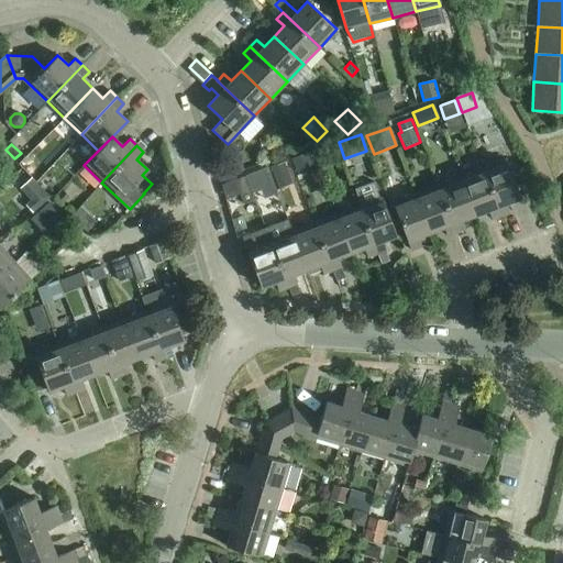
[(326,150),(316,153),(319,161),(328,156),(326,150)]
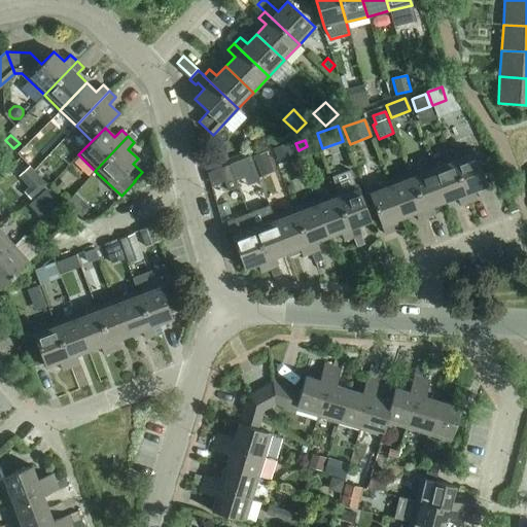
[(292,155),(288,143),(273,148),(277,161),(292,155)]
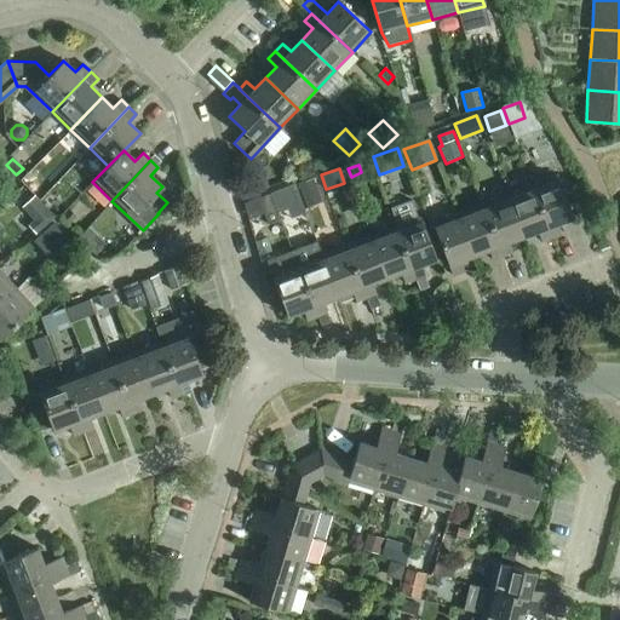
[(269,188),(265,179),(257,176),(248,178),(253,194),(269,188)]
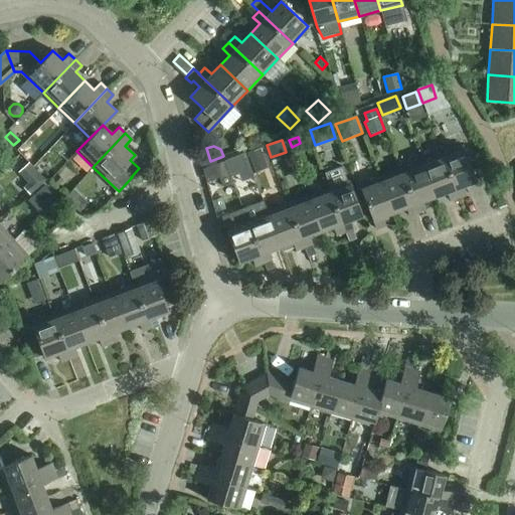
[(463,146),(442,154),(458,197),(466,194),(463,185),(476,180),(463,146)]
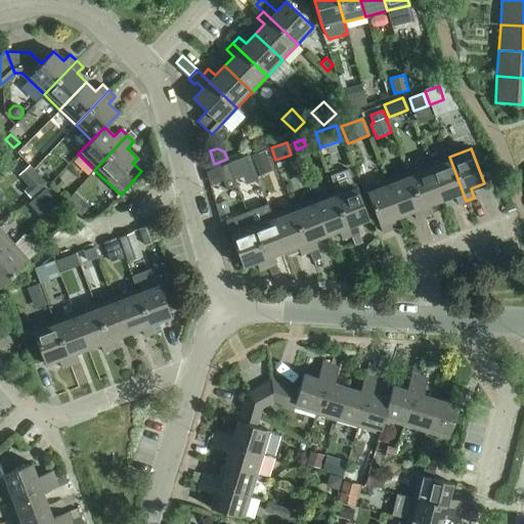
[(272,172),(264,151),(252,157),(259,176),(272,172)]
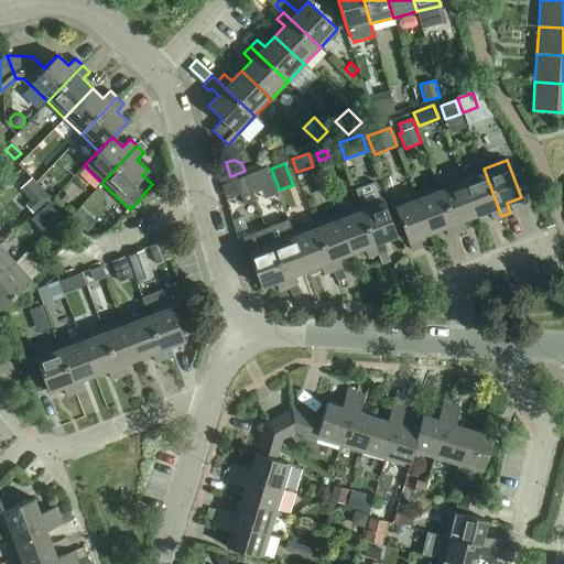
[(484,169),(461,176),(476,215),(489,210),(492,219),(501,216),(484,169)]
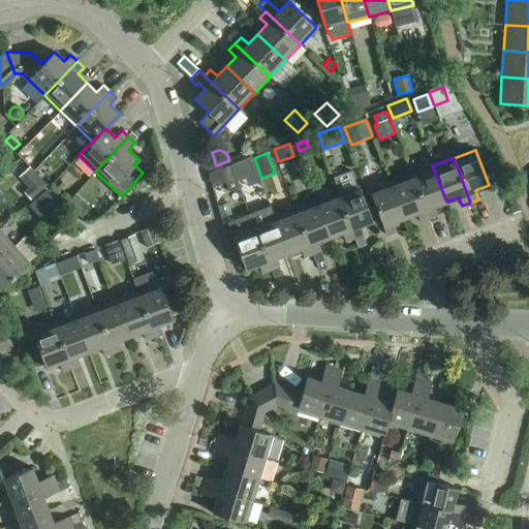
[(239,162),(230,165),(237,181),(245,178),(239,162)]
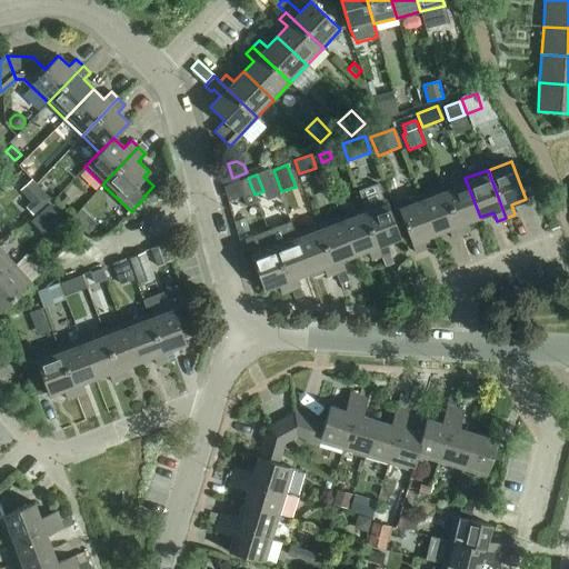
[(465,178),(442,187),(461,235),(470,231),(467,222),(480,217),(465,178)]
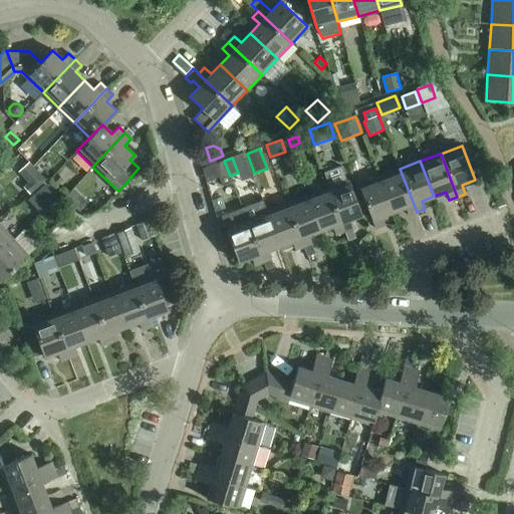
[(45,180),(29,163),(18,173),(28,184),(24,188),(30,194),(45,180)]
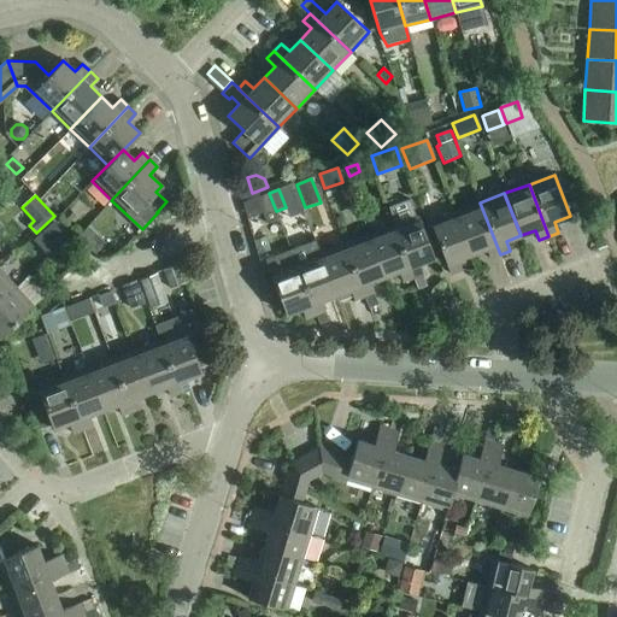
[(480,203),(456,212),(471,253),(486,248),(491,258),(500,254),(480,203)]
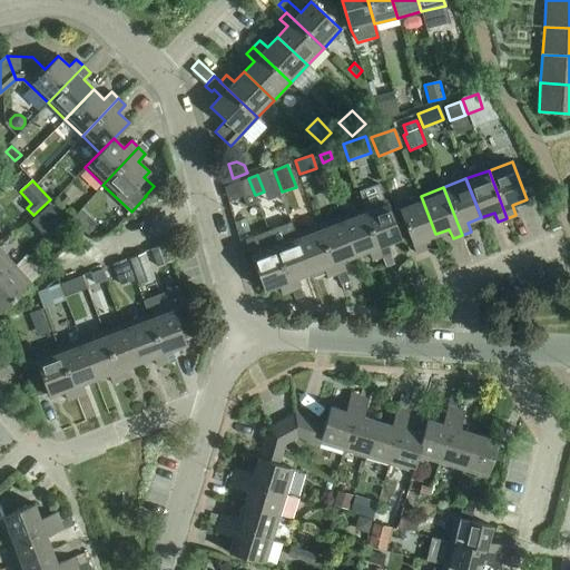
[(64,207),(72,197),(65,190),(57,200),(64,207)]
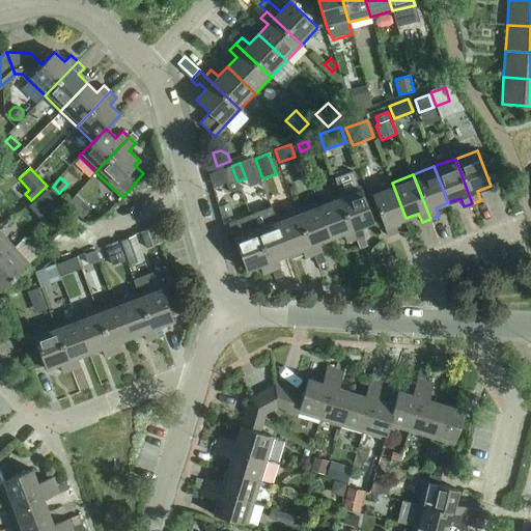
[(235,180),(226,184),(229,193),(239,190),(235,180)]
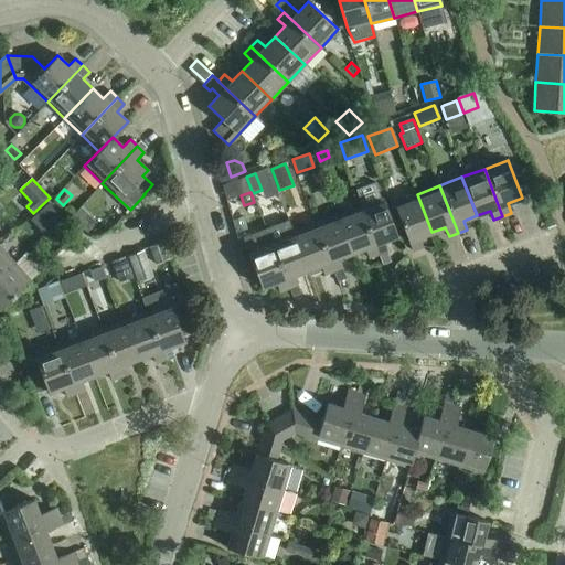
[(432,232),(417,194),(394,203),(413,251),(422,247),(418,237),(432,232)]
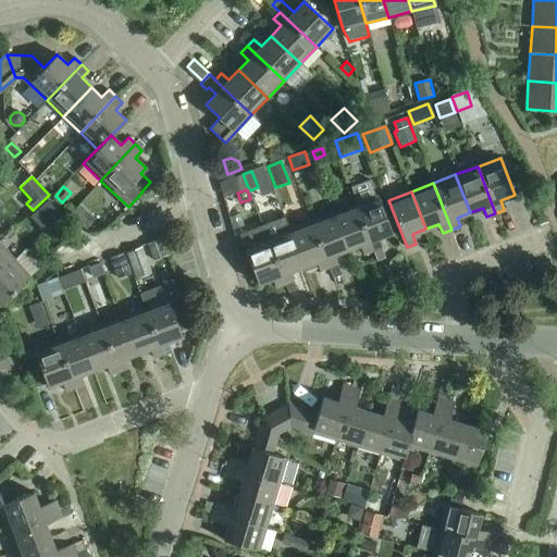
[(378,195),(355,203),(372,250),(381,247),(378,238),(392,233),(378,195)]
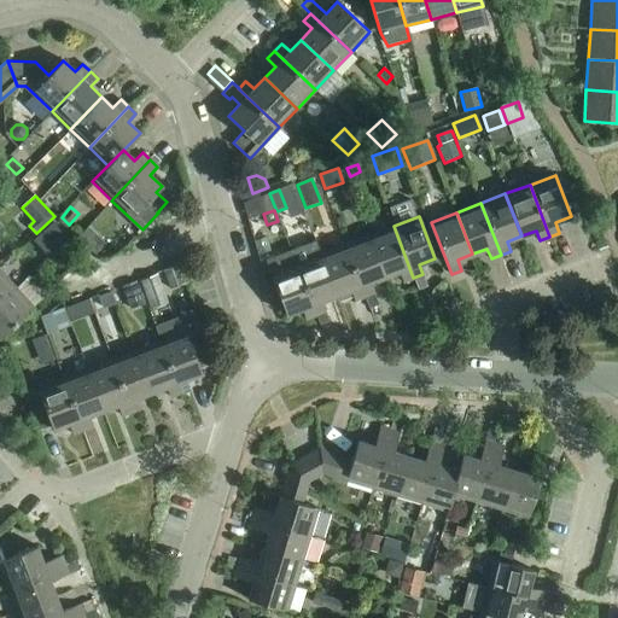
[(394,226),(369,235),(385,277),(400,272),(403,281),(413,278),(394,226)]
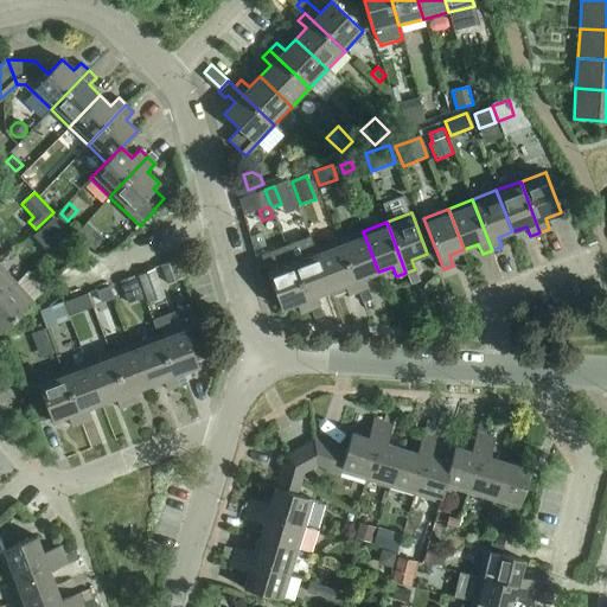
[(363,231),(338,240),(358,292),(368,288),(364,278),(378,272),(363,231)]
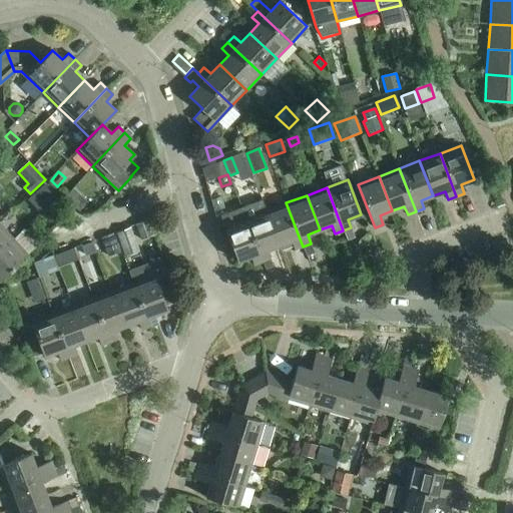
[(286,202),(266,210),(279,245),(291,240),(295,249),(303,246),(286,202)]
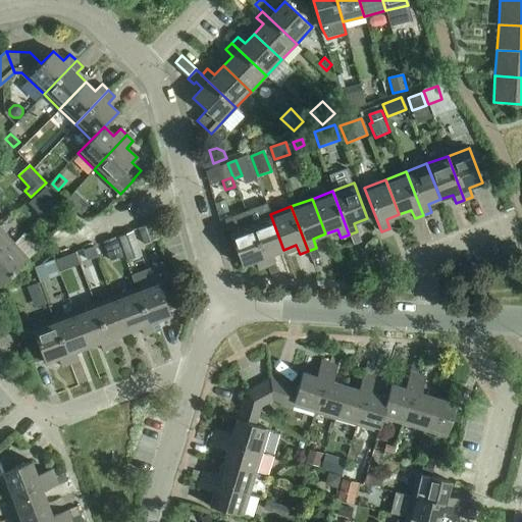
[(270,214),(250,222),(266,266),(275,263),(271,254),(283,250),(270,214)]
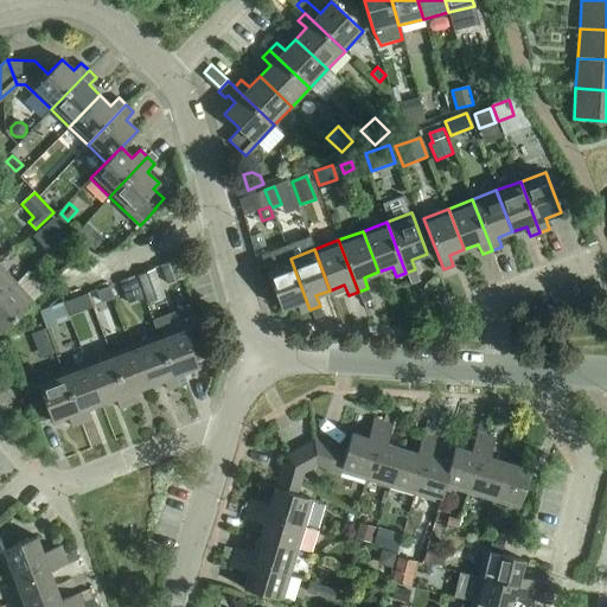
[(310,310),(291,259),(266,268),(270,279),(273,288),(281,308),(296,304),(300,313),(310,310)]
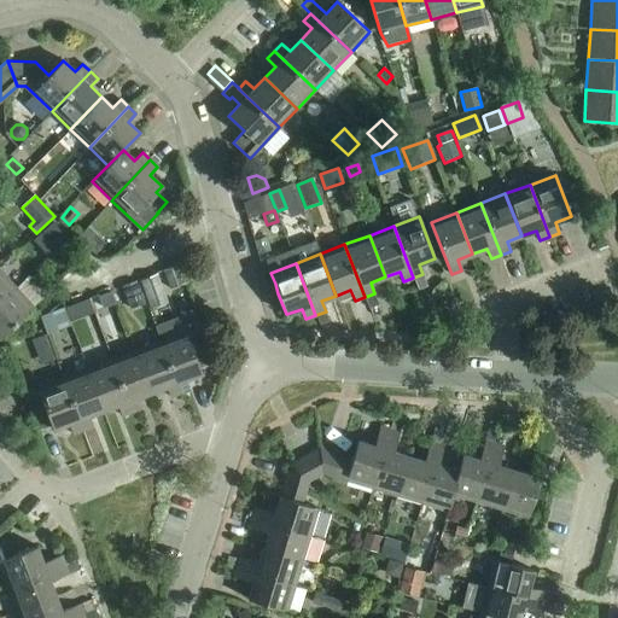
[(0,301),(16,287),(0,270),(0,301)]
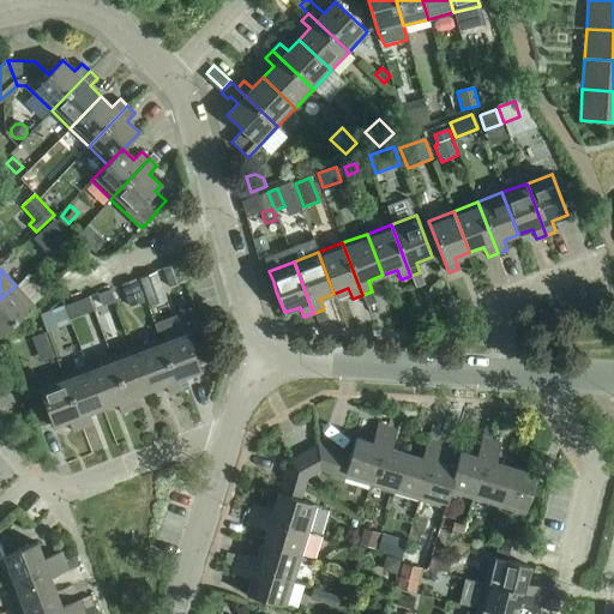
[(139,280),(150,308),(167,301),(157,272),(139,280)]
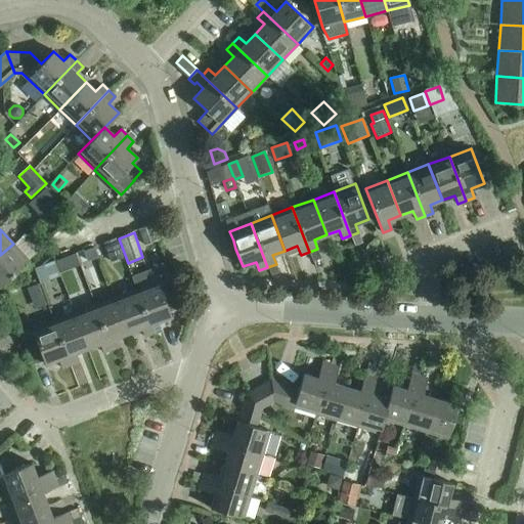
[(0,287),(29,261),(28,260),(35,254),(20,237),(13,245),(13,244),(0,255),(0,287)]
